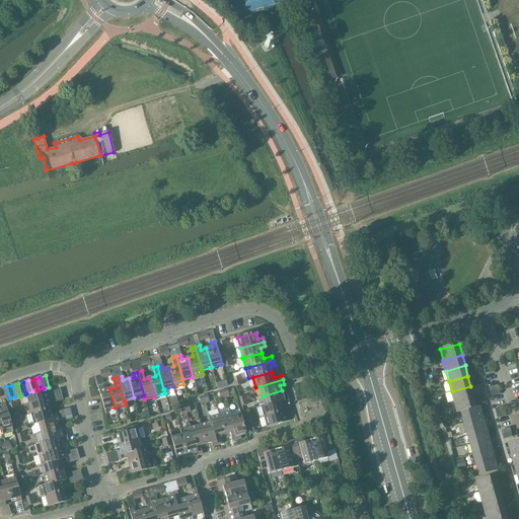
[(103,385),(98,387),(104,411),(115,408),(109,388),(104,390),(103,385)]
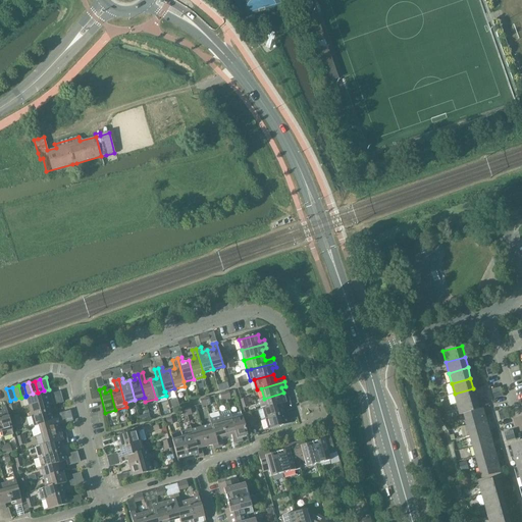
[(458,405),(476,400),(473,388),(455,394),(458,405)]
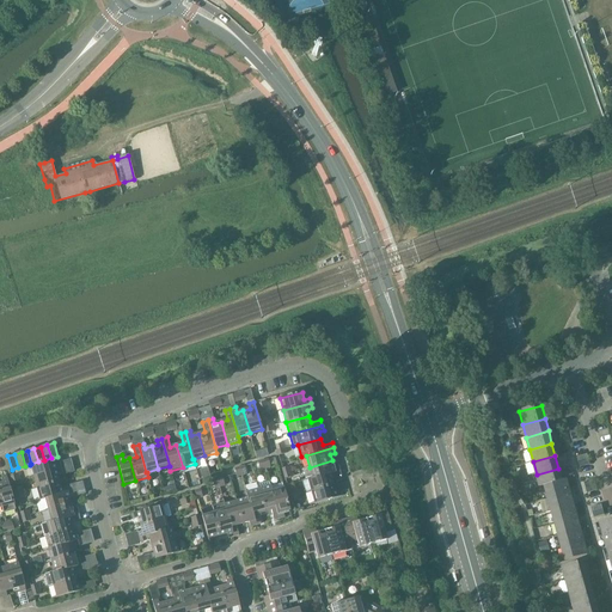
[(55,465),(53,458),(51,458),(44,460),(38,461),(31,464),(30,464),(30,465),(34,477),(61,469),(60,464),(55,465)]
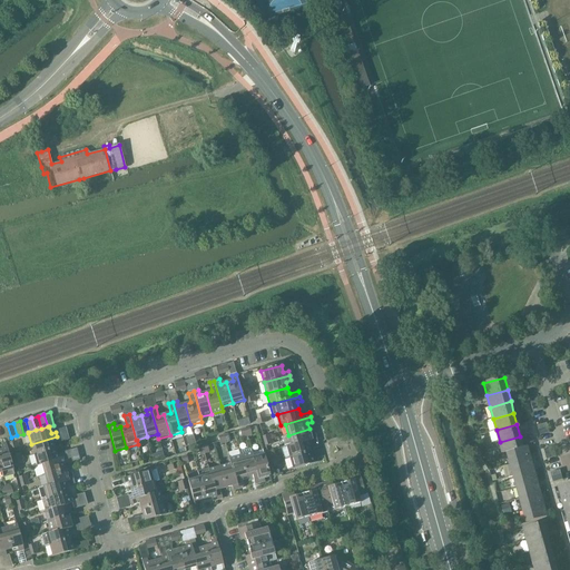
[(292,445),(317,439),(315,434),(311,435),(310,429),(288,435),(291,445),(292,445)]
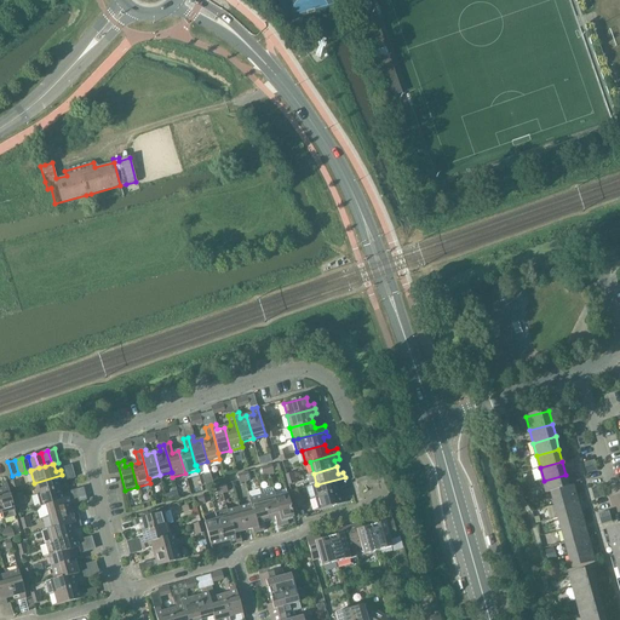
[(58,482),(63,481),(62,475),(34,483),(38,495),(61,488),(58,482)]
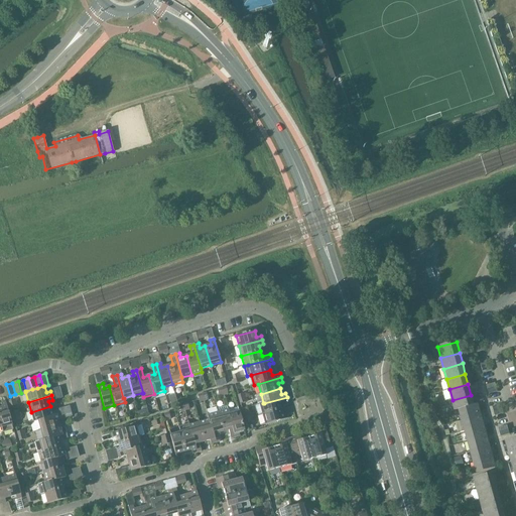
[(474,405),(471,395),(453,400),(456,411),(460,410),(460,409),(474,405)]
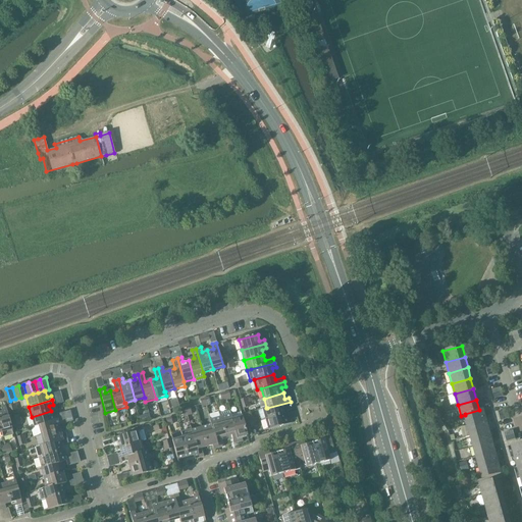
[(265,419),(284,414),(282,409),(292,406),(291,402),(267,408),(266,408),(262,409),(265,419)]
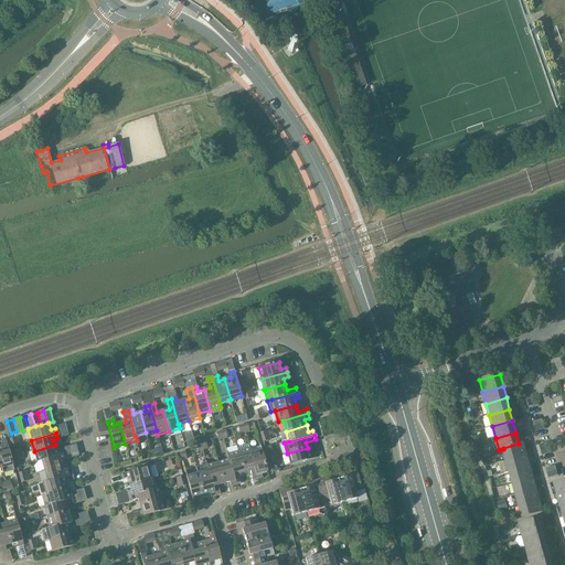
[(1,441),(2,446),(0,446),(0,461),(2,469),(13,466),(7,440),(1,441)]
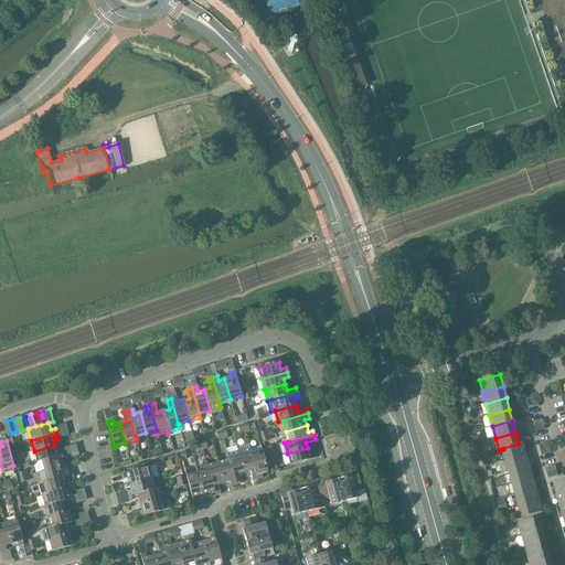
[(505,460),(526,455),(523,443),(519,444),(503,448),(503,449),(505,460)]
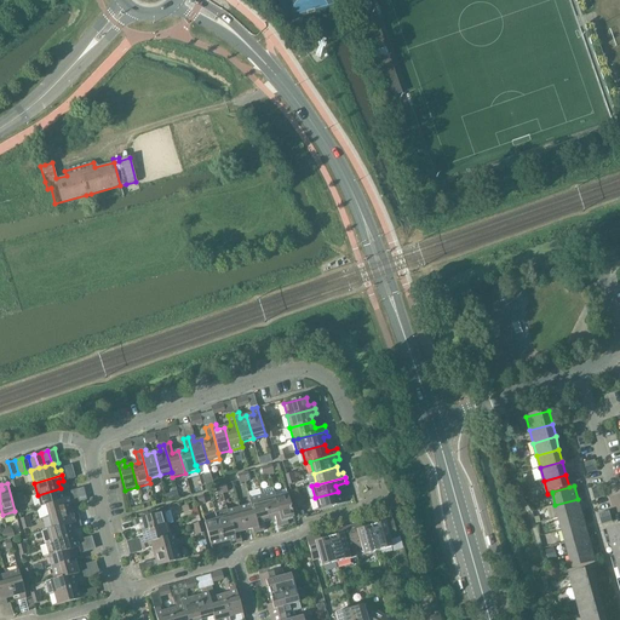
[(72,492),(62,495),(61,488),(38,495),(41,507),(46,506),(46,505),(74,498),(72,492)]
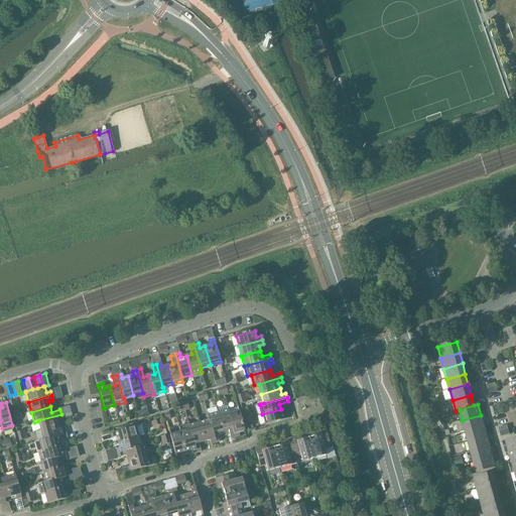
[(231,439),(236,437),(229,414),(230,414),(228,410),(227,406),(217,409),(218,413),(223,432),(229,430),(231,439)]
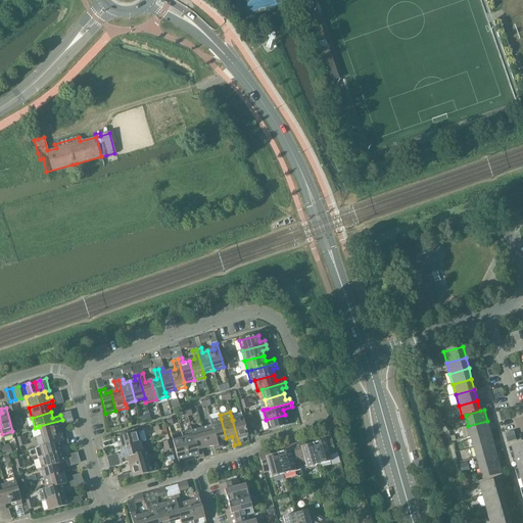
[(248,436),(242,417),(241,413),(231,416),(233,420),(232,420),(239,443),(243,442),(242,438),(248,436)]
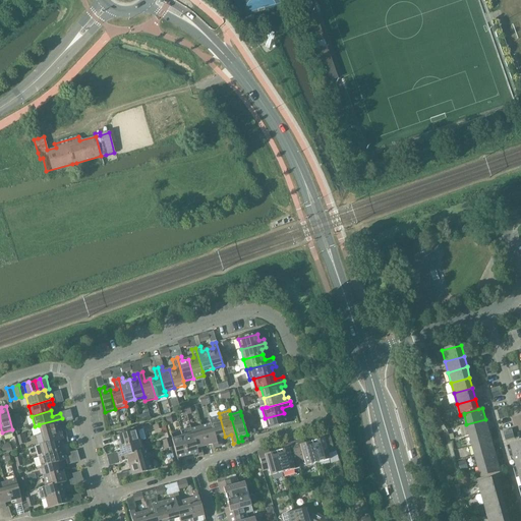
[(284,413),(265,418),(268,429),(291,422),(290,417),(285,419),(284,413)]
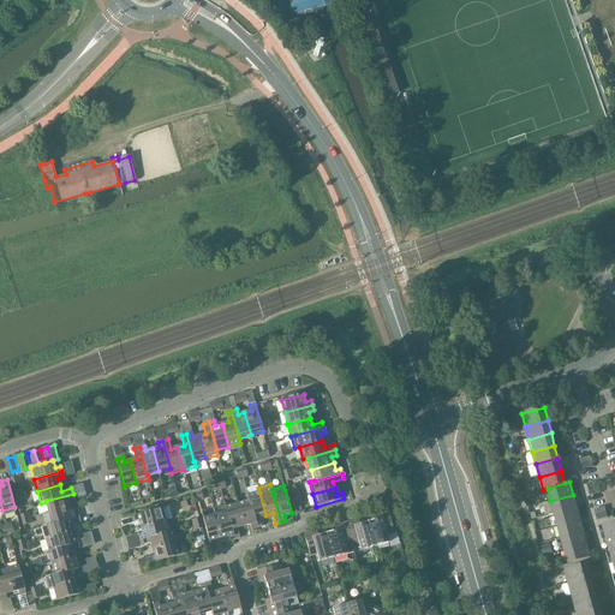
[(248,496),(249,501),(257,529),(262,527),(260,517),(266,515),(260,493),(248,496)]
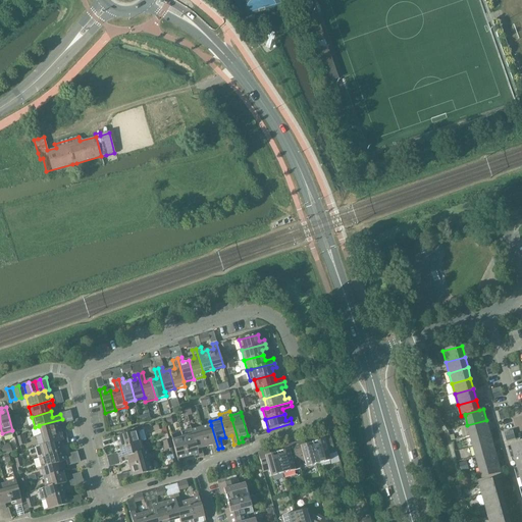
[(63,423),(62,419),(39,425),(39,426),(41,435),(60,430),(59,424),(63,423)]
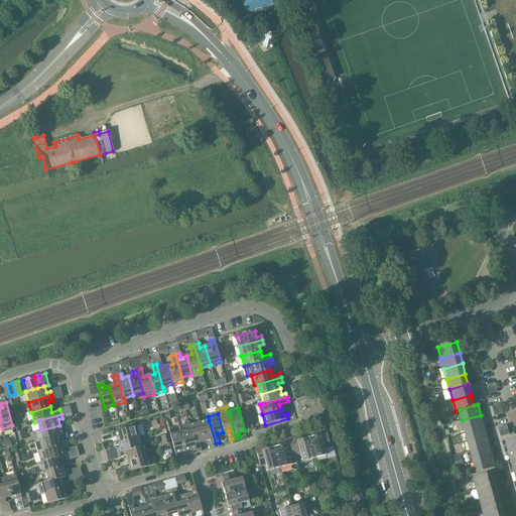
[(465,430),(484,425),(481,415),(462,420),(465,430)]
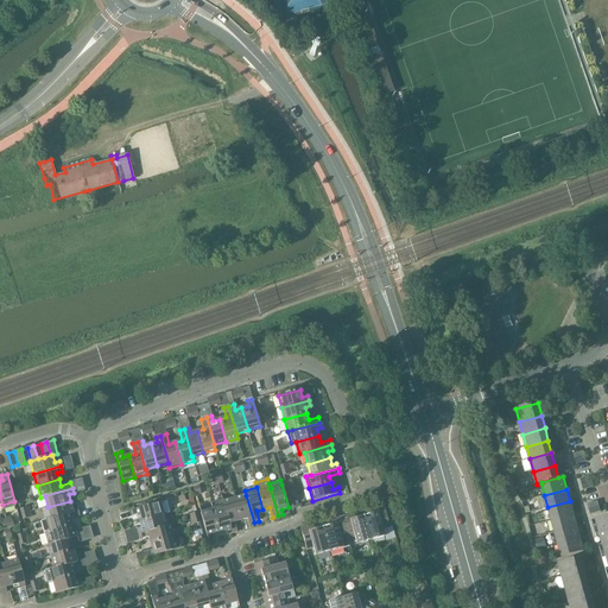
[(249,524),(254,523),(246,495),(235,498),(241,520),(247,519),(249,524)]
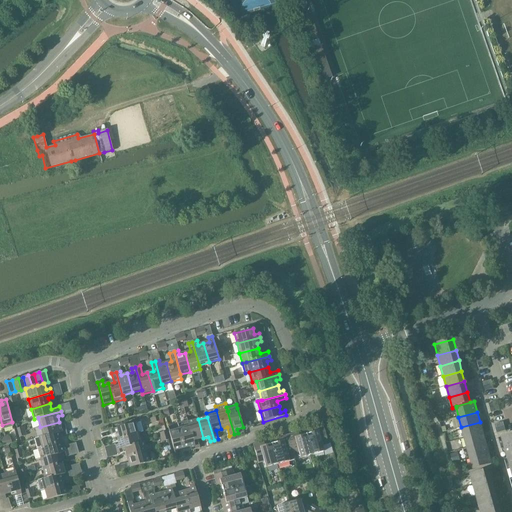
[(195,450),(200,448),(198,440),(203,438),(198,419),(187,422),(188,426),(189,426),(195,450)]
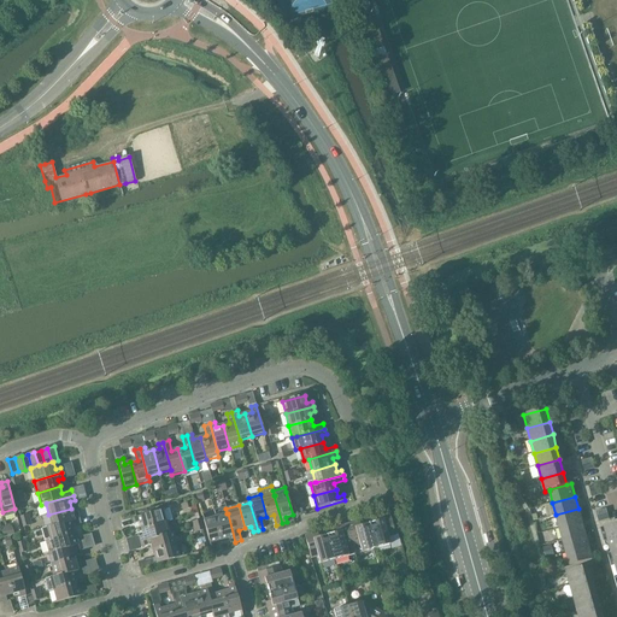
[(78,513),(74,515),(71,509),(48,515),(52,526),(52,527),(80,518),(78,513)]
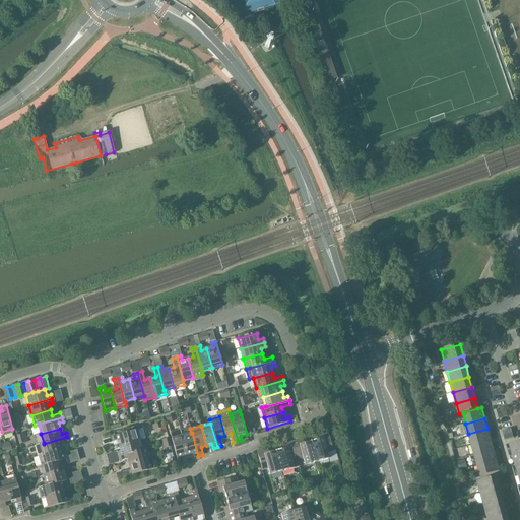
[(119,446),(138,441),(145,439),(142,429),(140,430),(135,431),(112,437),(114,442),(118,441),(119,446)]
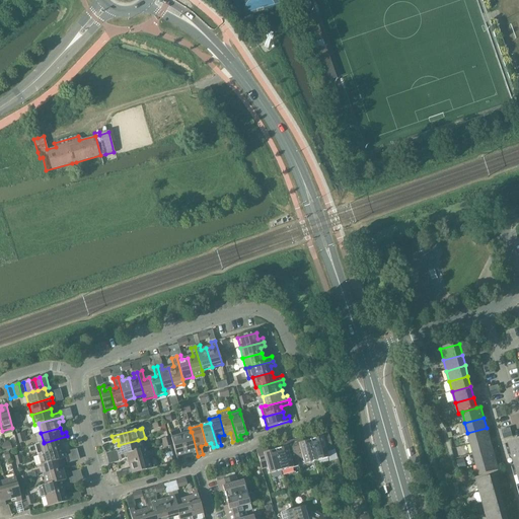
[(470,444),(490,439),(487,428),(467,433),(470,444)]
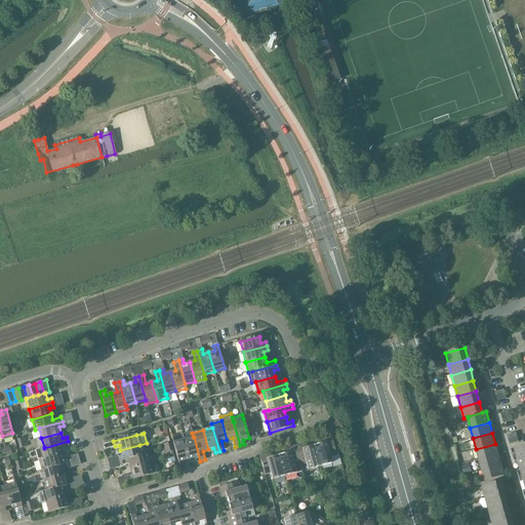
[(314,445),(320,467),(332,462),(330,456),(336,455),(331,436),(320,439),(322,443),(314,445)]
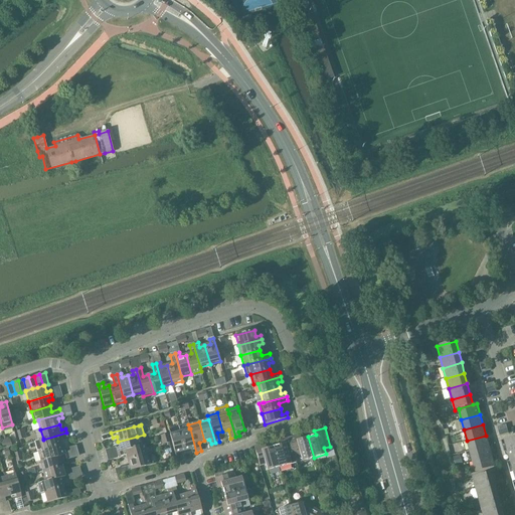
[(190,428),(189,428),(180,432),(185,451),(191,450),(192,454),(196,453),(190,428)]
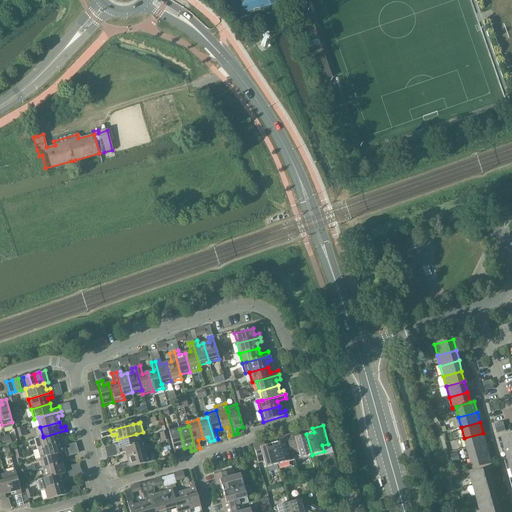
[(179,450),(184,448),(179,429),(169,432),(175,455),(180,454),(179,450)]
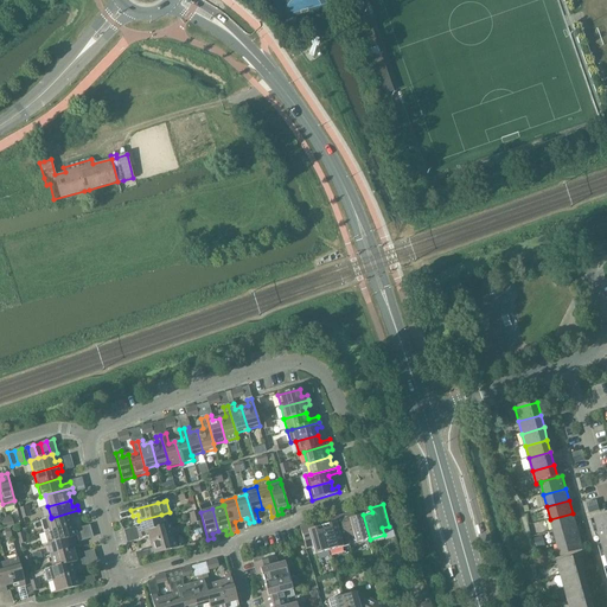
[(80,516),(78,510),(51,518),(51,517),(42,521),(44,532),(72,525),(70,518),(80,516)]
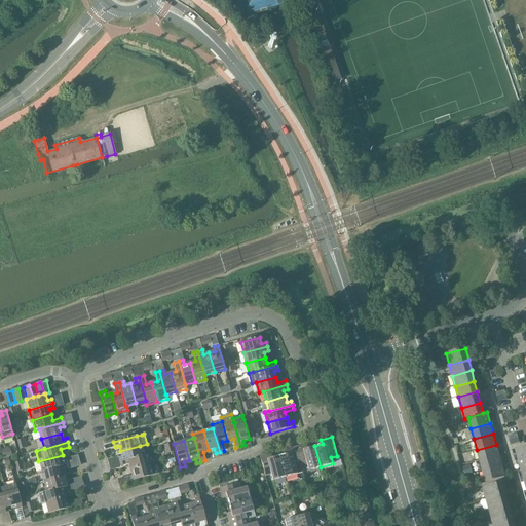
[(306,444),(296,447),(301,465),(306,464),(308,471),(321,467),(314,446),(307,448),(306,444)]
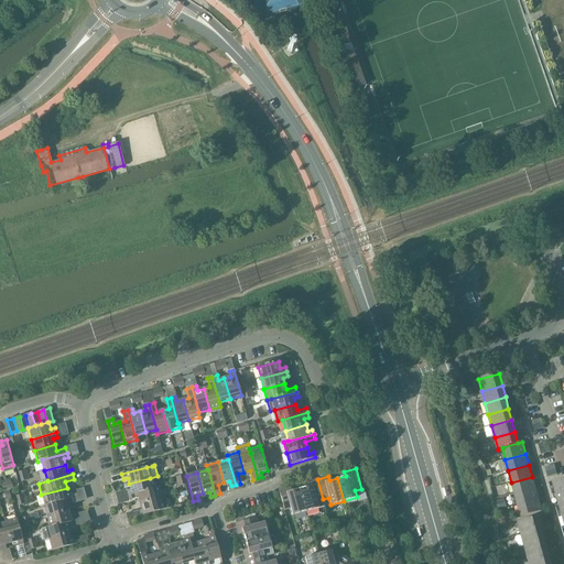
[(514,494),(535,488),(532,477),(511,483),(514,494)]
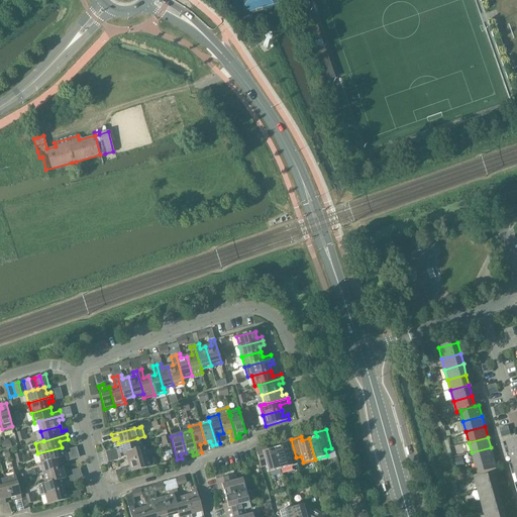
[(140,447),(137,438),(118,443),(120,449),(116,450),(117,454),(140,448),(140,447)]
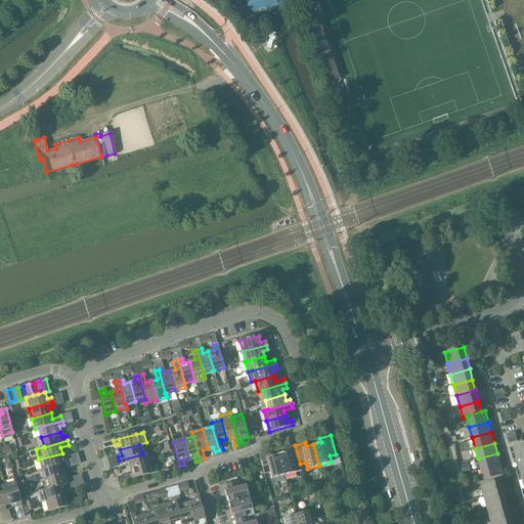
[(515,460),(517,459),(523,456),(523,444),(514,448),(515,451),(512,452),(515,460)]
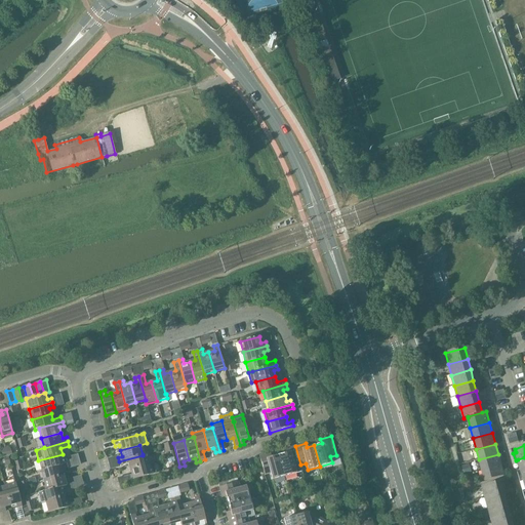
[(303,472),(300,465),(295,446),(285,449),(286,453),(279,455),(285,477),(303,472)]
